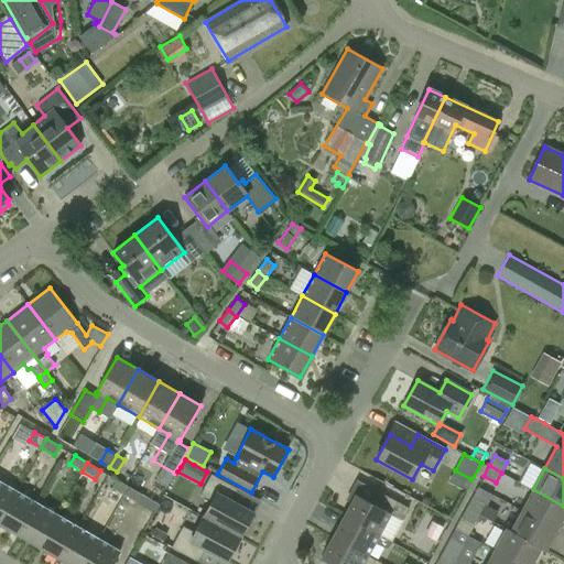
[(253,512),(231,501),(238,488),(210,474),(199,495),(212,501),(203,517),(240,537),(253,512)]
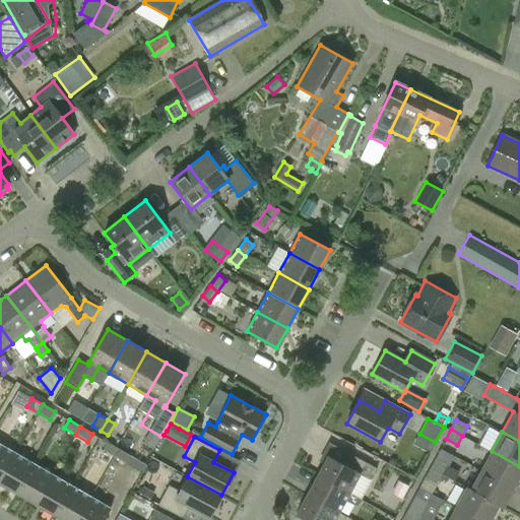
[(114,456),(119,448),(107,442),(103,450),(114,456)]
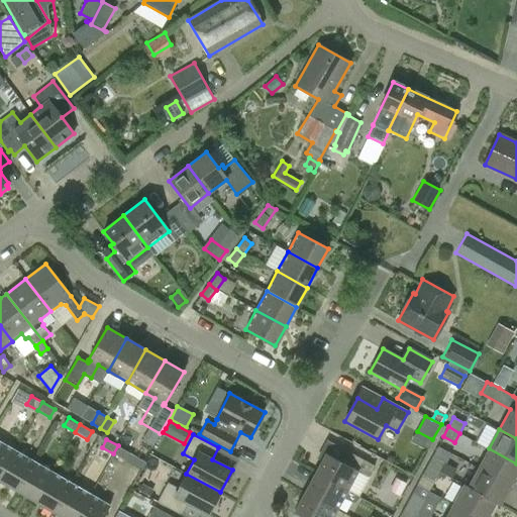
[(322,460),(315,474),(357,495),(358,496),(375,464),(326,439),(316,457),(322,460)]
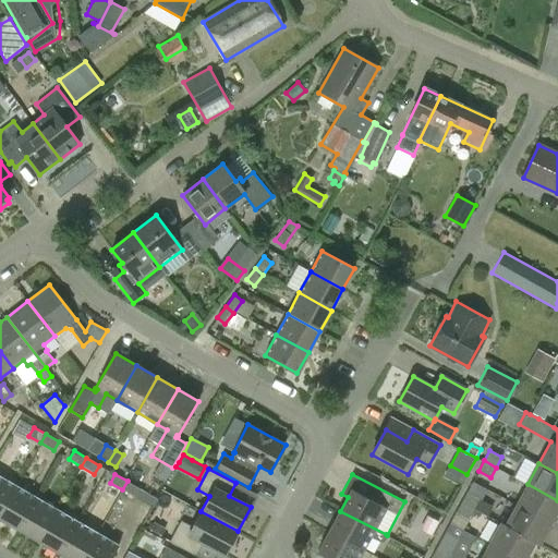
[(0,511),(15,486),(0,476),(0,511)]
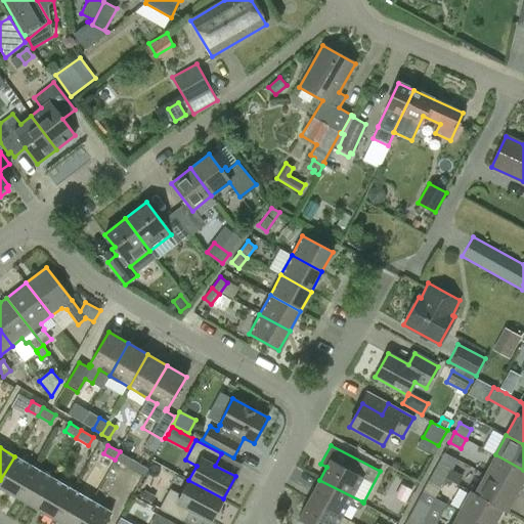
[(120,451),(115,460),(127,467),(132,459),(120,451)]
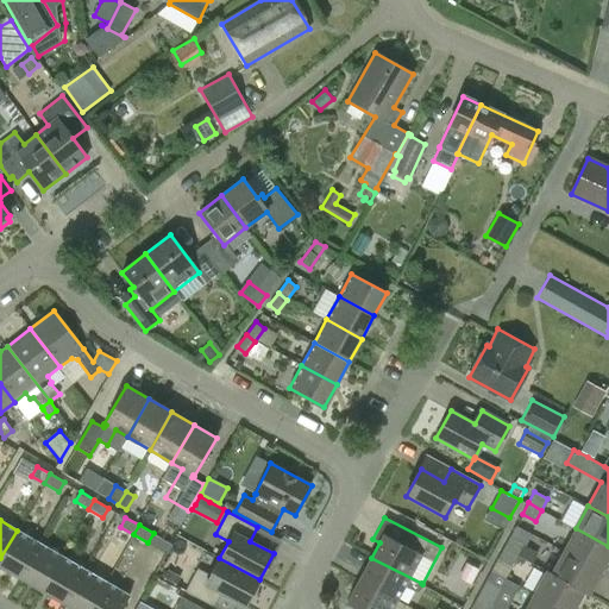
[(518,556),(519,553),(523,544),(531,532),(516,525),(503,547),(518,556)]
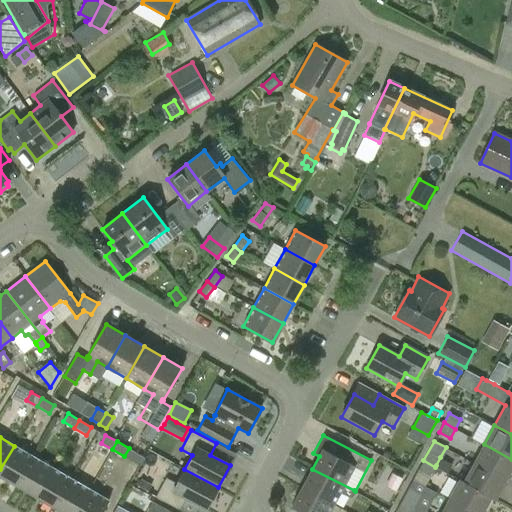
[(474,463),(505,480),(511,466),(511,459),(484,444),(474,463)]
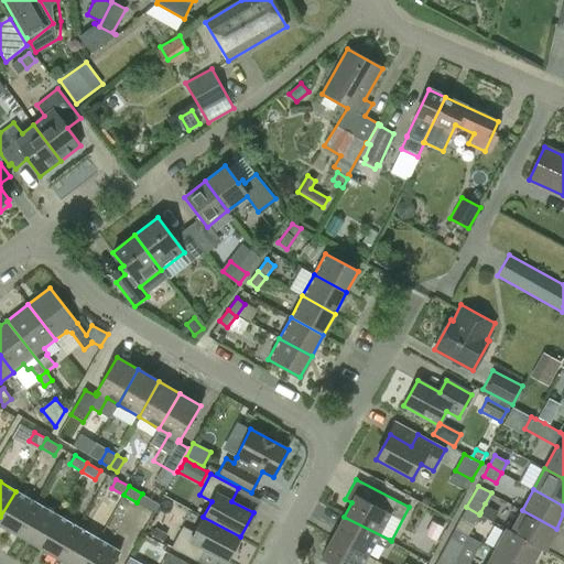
[(15,491),(0,517),(0,523),(18,534),(36,502),(15,491)]
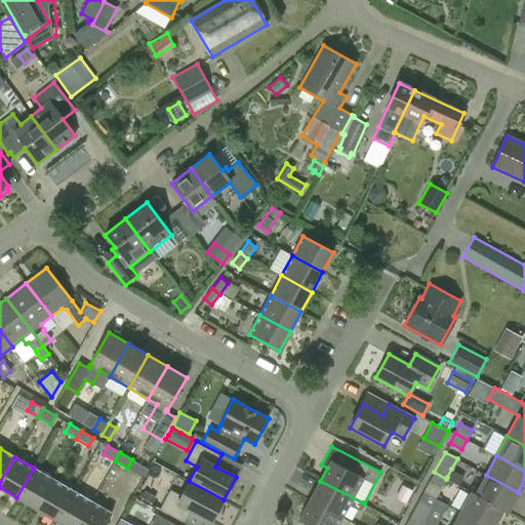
[(34,468),(16,497),(36,509),(53,479),(34,468)]
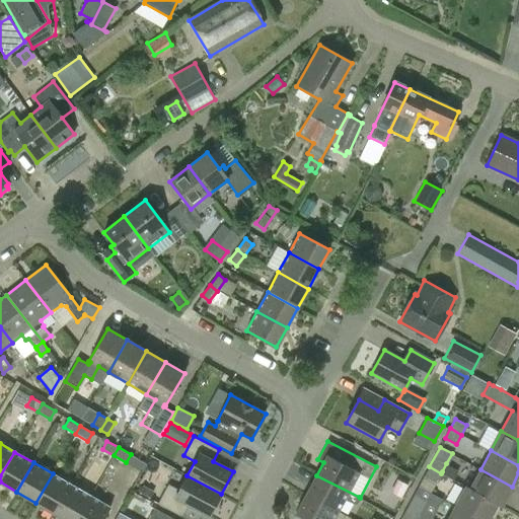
[(446,463),(442,471),(454,478),(458,470),(446,463)]
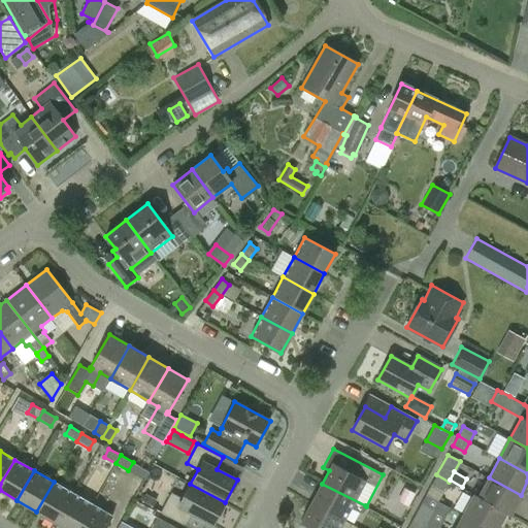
[(438,500),(449,482),(436,474),(426,494),(437,501),(438,500)]
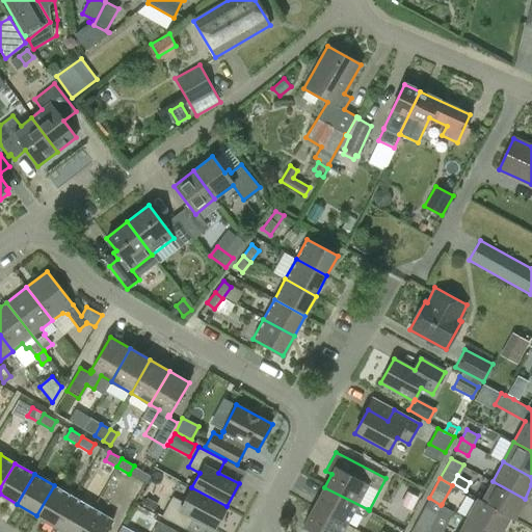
[(509,516),(513,520),(525,499),(493,481),(482,500),(481,501),(509,516)]
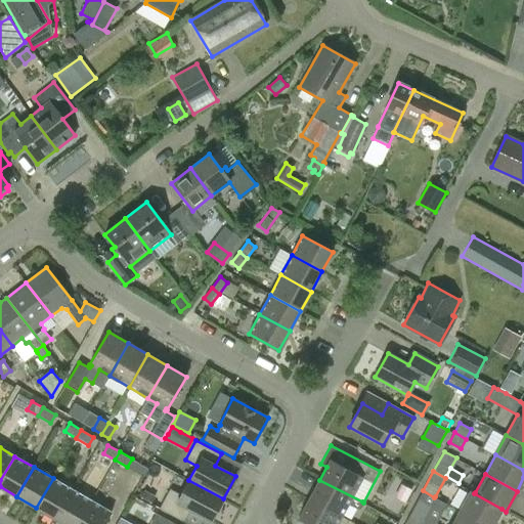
[(53,478),(36,508),(55,519),(72,489),(53,478)]
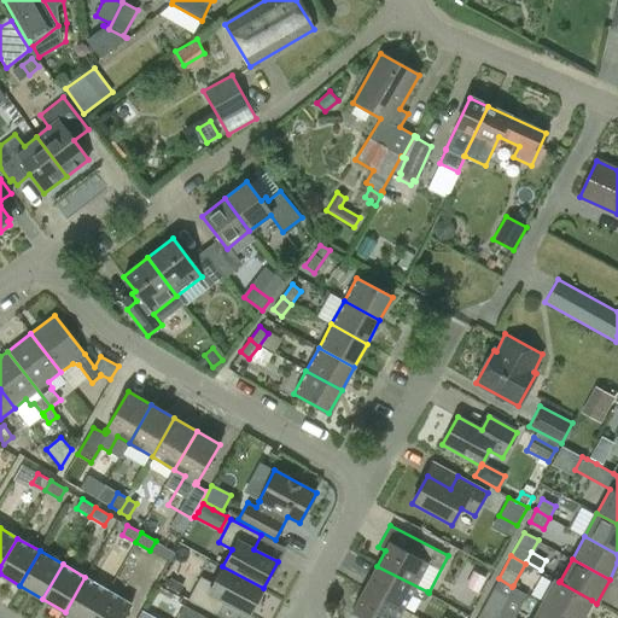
[(217,616),(225,602),(249,616),(263,588),(222,566),(214,583),(200,577),(187,600),(217,616)]
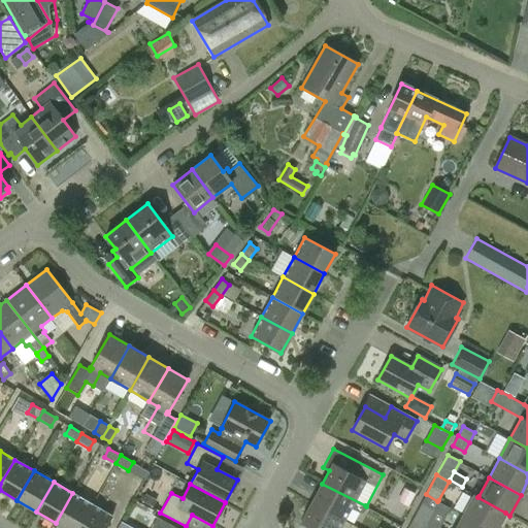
[(311,502),(343,520),(351,506),(361,513),(365,505),(322,484),(311,502)]
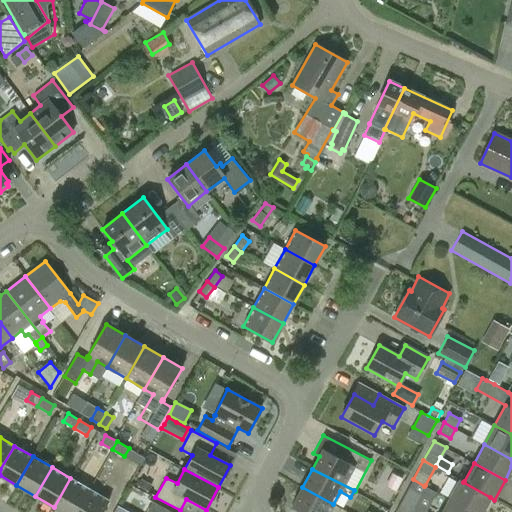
[(62,511),(75,511),(89,489),(70,478),(54,507),(62,511)]
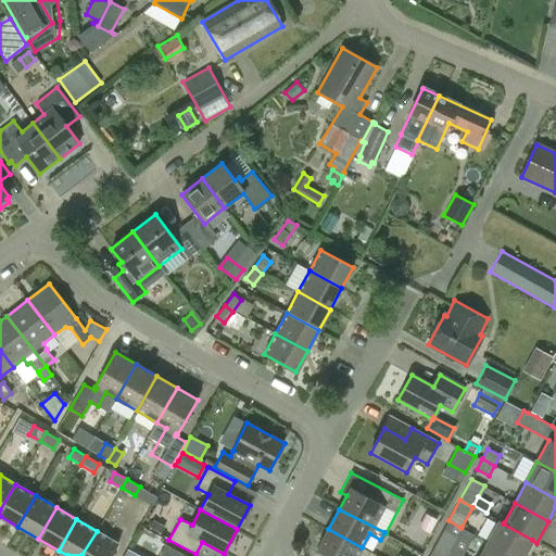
[(463,528),(462,527),(460,528),(449,520),(438,541),(452,548),(463,528)]
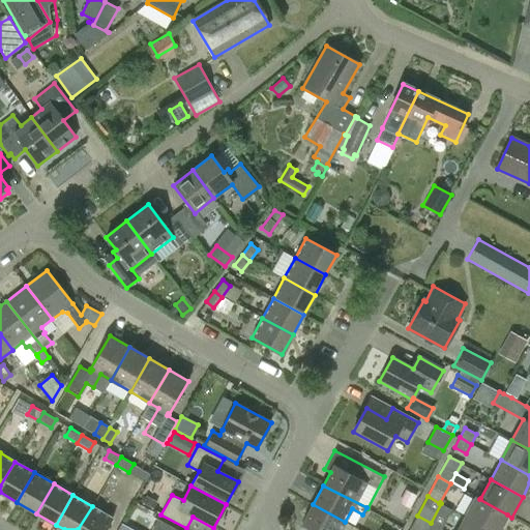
[(480,498),(476,496),(465,517),(490,529),(499,529),(507,514),(479,499),(480,498)]
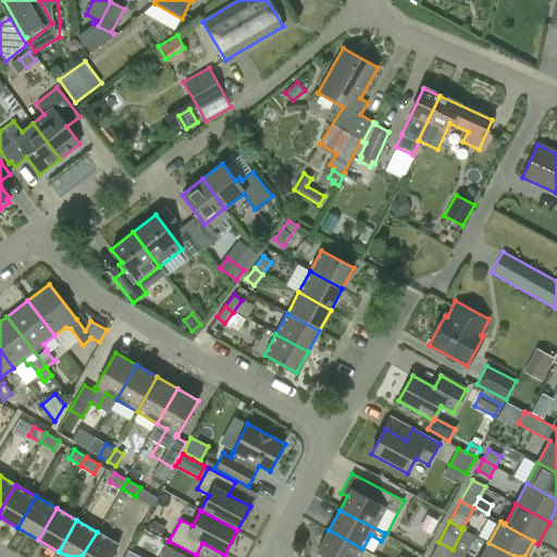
[(166,529),(155,522),(150,530),(162,536),(166,529)]
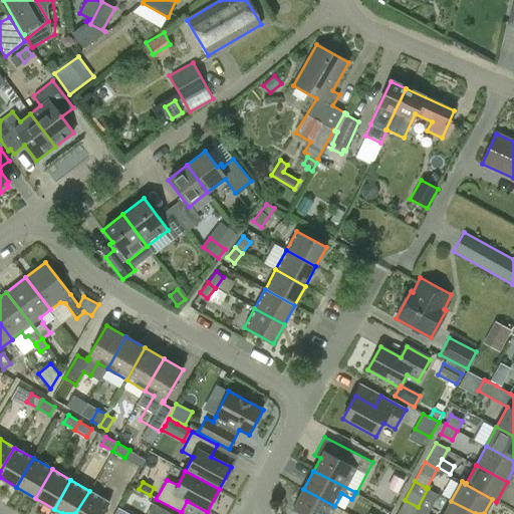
[(330,513),(334,506),(303,489),(292,509),(301,513),(330,513)]
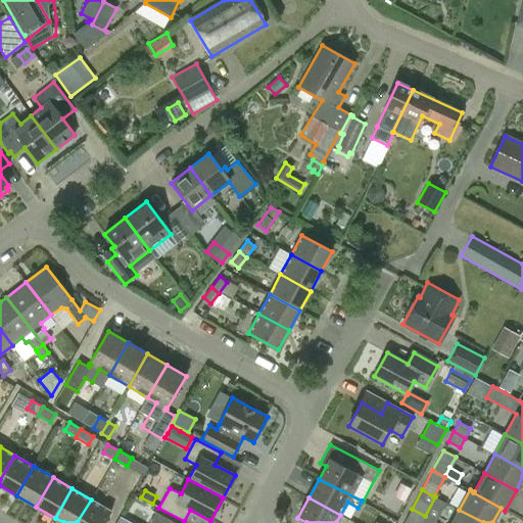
[(91,500),(77,522),(103,522),(111,511),(91,500)]
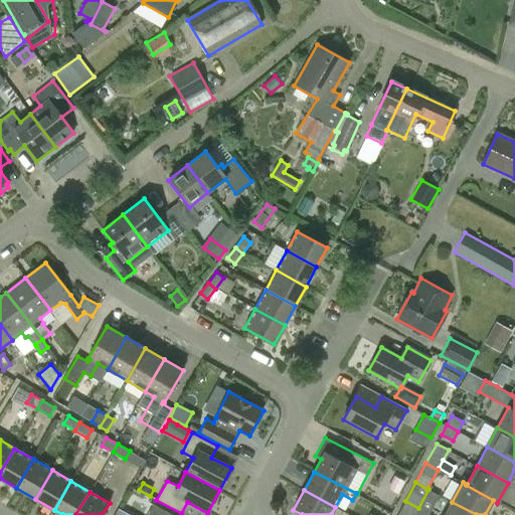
[(398,513),(401,514),(414,514),(418,508),(405,501),(398,513)]
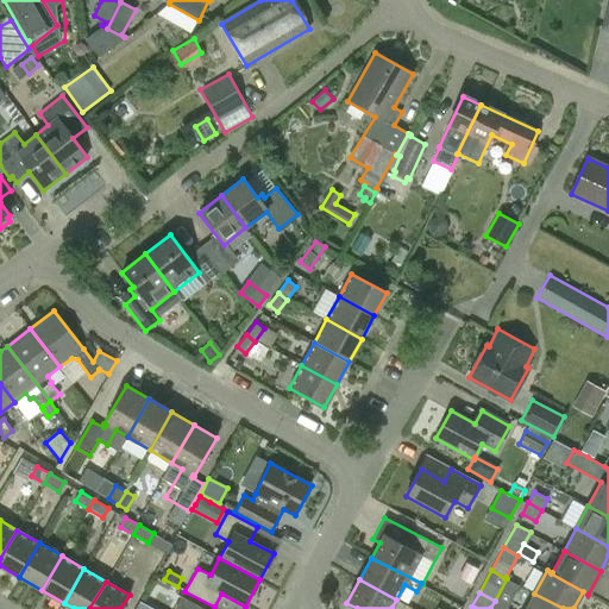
[(525,608),(563,608),(534,594),(525,608)]
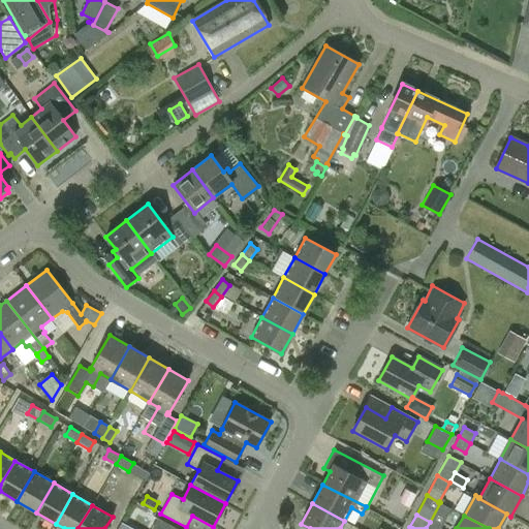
[(150,528),(179,528),(157,518),(150,528)]
